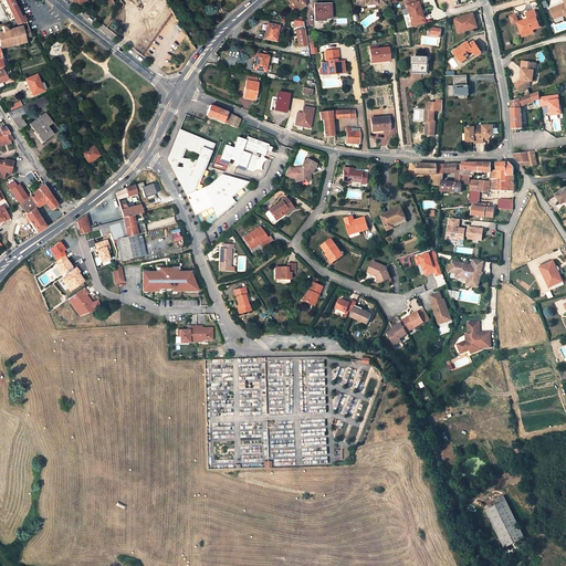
[(22,17),(13,0),(4,0),(14,17),(9,19),(9,21),(10,23),(11,27),(27,22),(24,16),(22,17)]
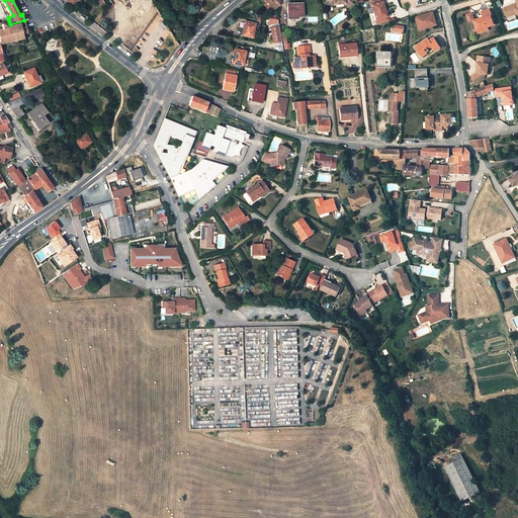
[(142,0),(119,0),(105,21),(127,38),(150,6),(142,0)]
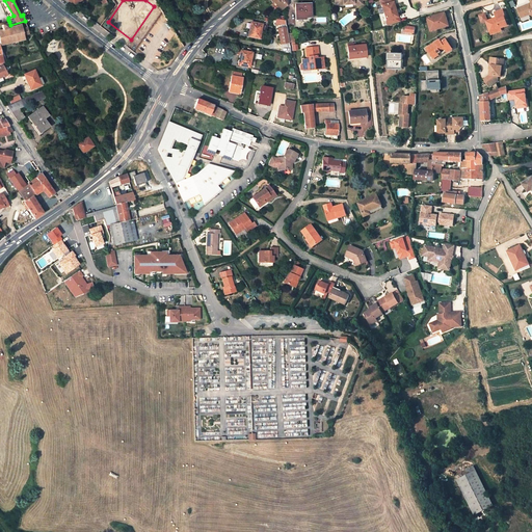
[(270,0),(273,3),(274,2),(281,10),(286,6),(287,1),(285,0),(270,0)]
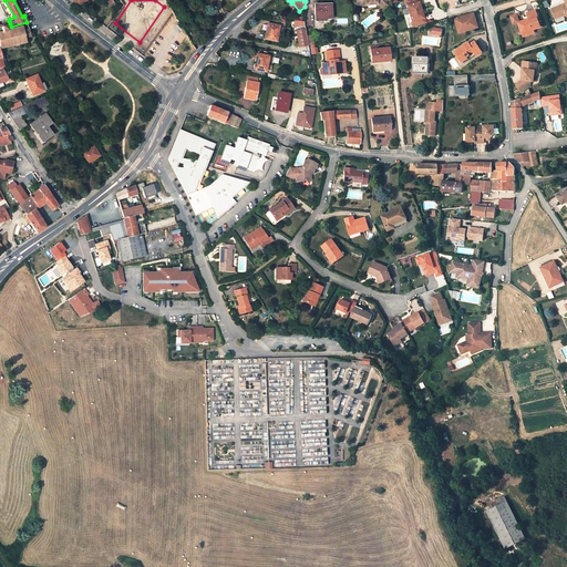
[(552,8),(554,16),(558,13),(559,17),(564,14),(566,16),(566,0),(565,3),(565,4),(563,6),(562,4),(552,8)]
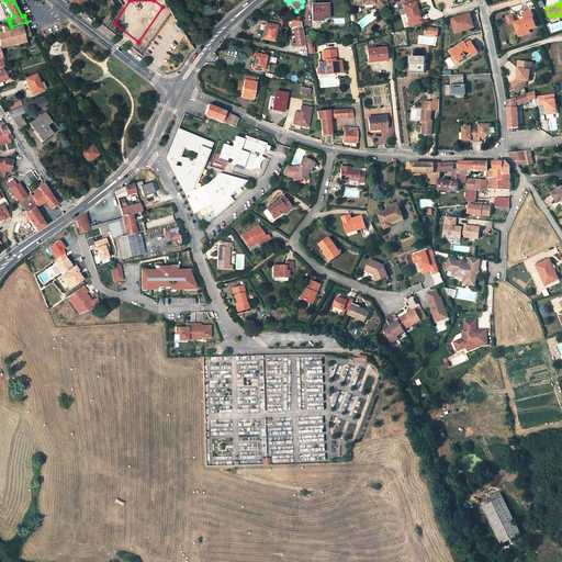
[(415,1),(402,6),(404,13),(417,10),(416,6),(415,1)]
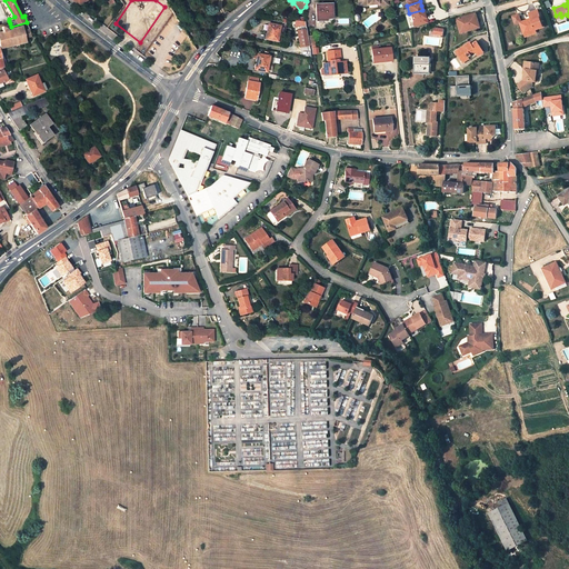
[(332,21),(332,5),(316,5),(317,23),(322,22),(322,21),(332,21)]
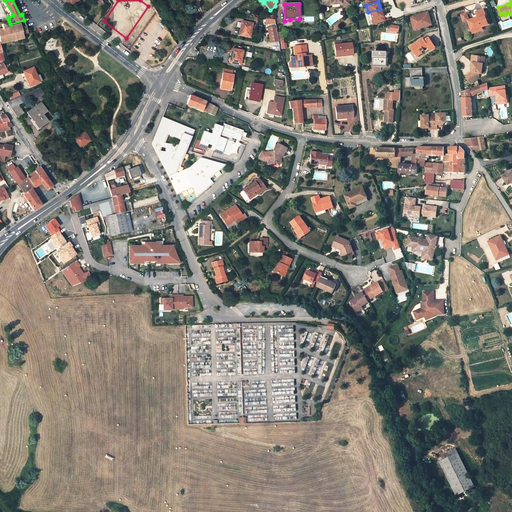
[(482,27),(490,24),(486,13),(484,8),(476,11),(478,16),(468,20),(472,30),(482,27)]
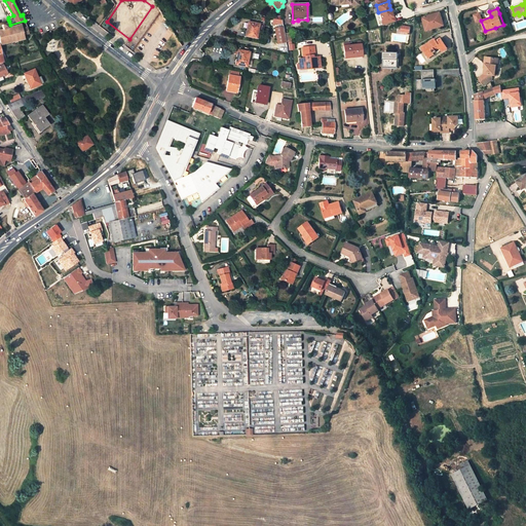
[(378,12),(382,26),(396,22),(395,16),(392,16),(391,13),(390,9),(378,12)]
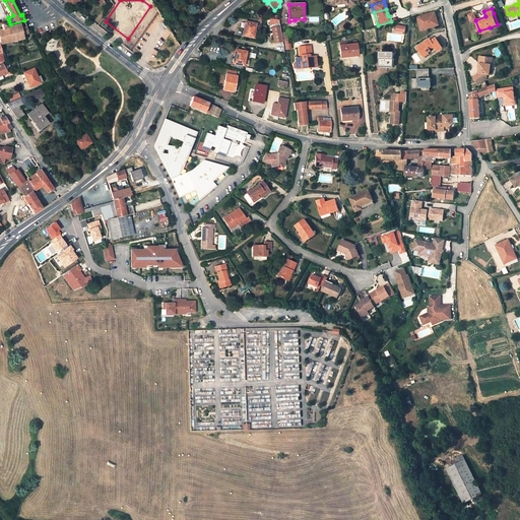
[(439,25),(435,12),(427,15),(427,16),(425,17),(424,16),(417,18),(420,27),(425,25),(426,29),(439,25)]
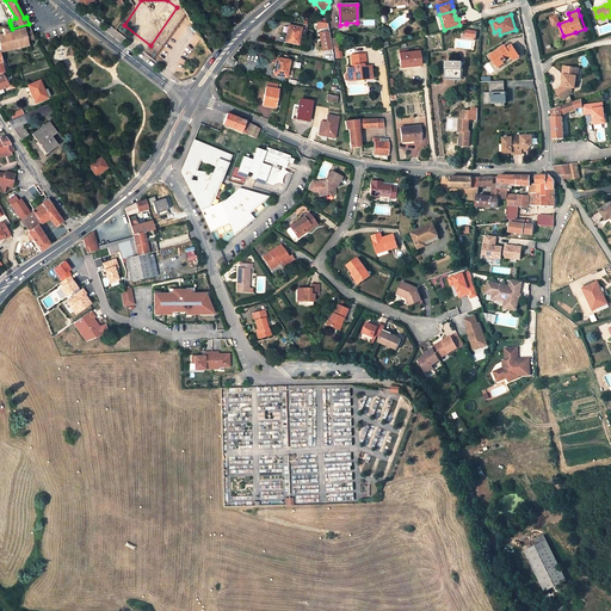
[(301,30),(301,28),(288,25),(285,37),(287,37),(285,43),(297,45),(298,43),(301,30)]
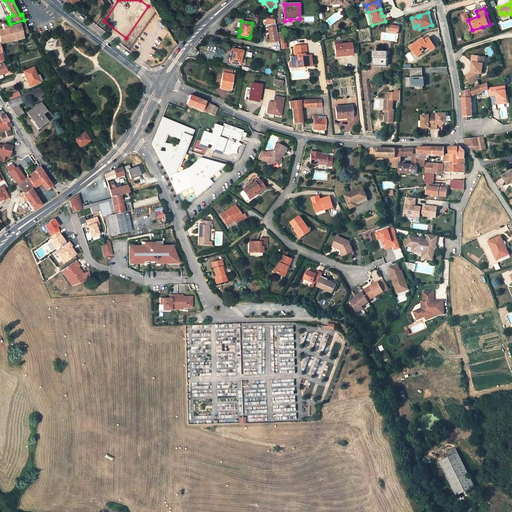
[(20,24),(7,27),(6,23),(2,25),(3,29),(0,29),(0,41),(0,43),(1,44),(15,40),(15,43),(19,42),(19,40),(24,38),(23,34),(28,33),(27,29),(26,25),(25,22),(20,23),(20,24)]
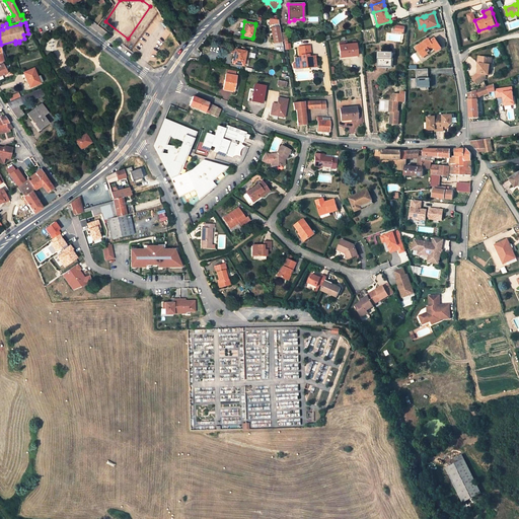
[(435,50),(440,47),(435,39),(432,40),(430,42),(429,40),(417,48),(423,58),(429,54),(429,53),(434,49),(435,50)]
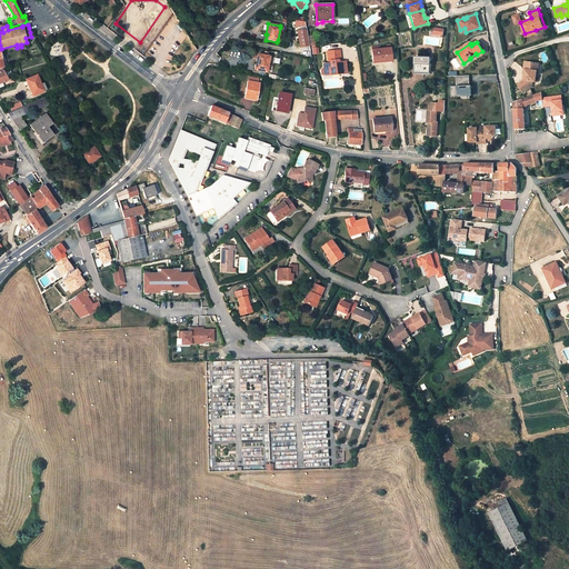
[(373,63),(391,61),(390,48),(378,49),(378,47),(371,47),(373,63)]
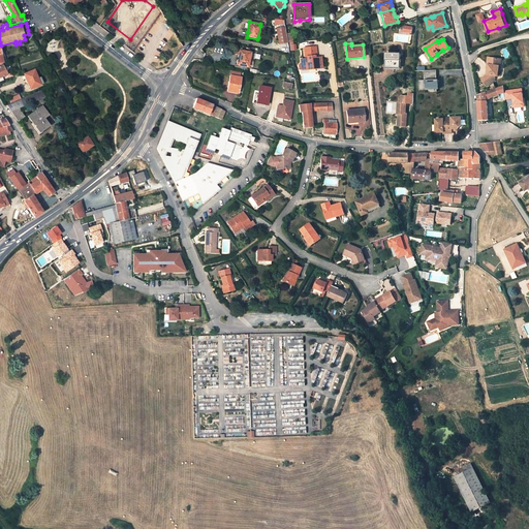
[(308,67),(315,66),(316,68),(322,68),(321,57),(317,58),(315,58),(315,56),(317,56),(316,47),(304,48),(305,57),(307,57),(307,59),(301,59),(302,70),(308,69),(308,67)]
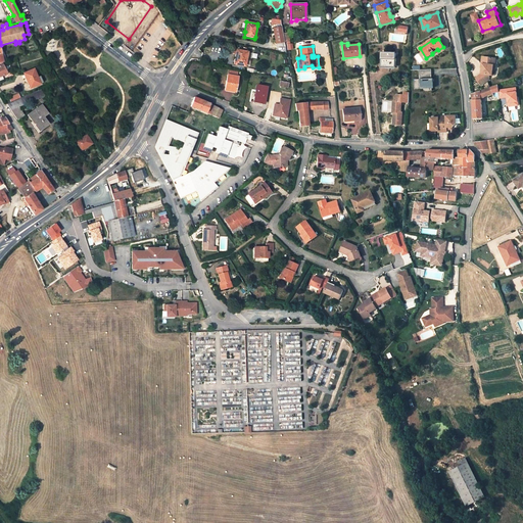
[(245,66),(248,52),(236,50),(233,49),(233,52),(236,53),(234,60),(235,60),(234,64),(245,66)]
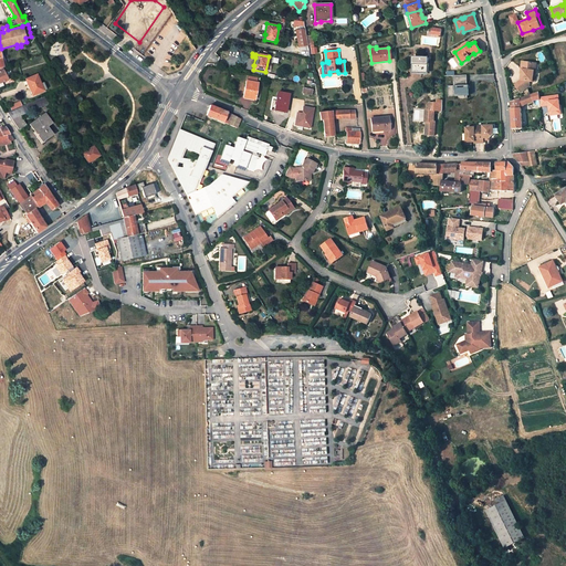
[(428,73),(428,58),(415,58),(413,73),(428,73)]
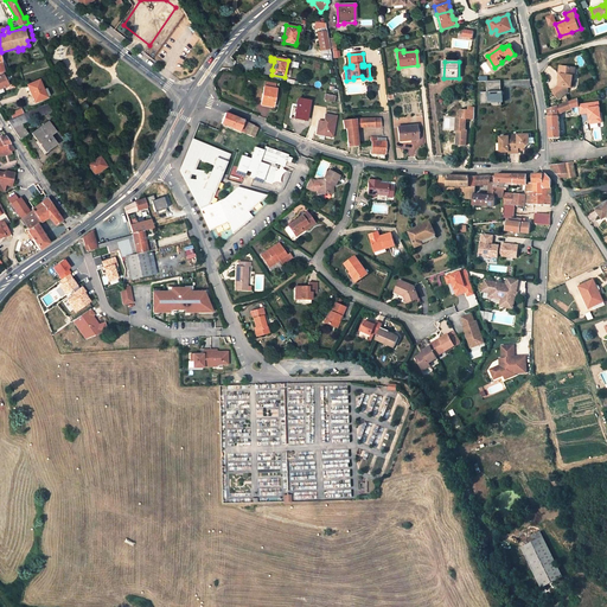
[(569,88),(572,76),(574,76),(575,69),(573,68),(560,66),(558,66),(557,75),(560,75),(560,80),(558,85),(551,91),(557,100),(567,93),(567,88),(569,88)]
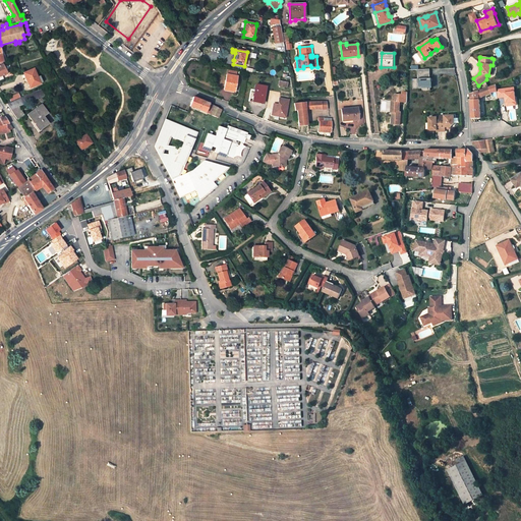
[(38,77),(34,69),(23,73),(27,82),(30,82),(32,88),(40,83),(38,77)]
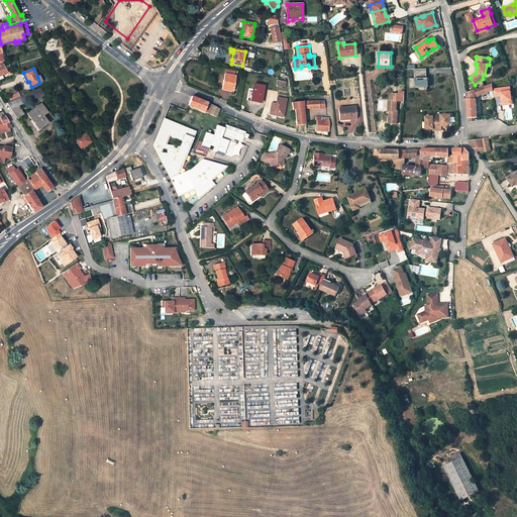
[(409,79),(409,88),(428,87),(427,77),(426,78),(426,69),(414,70),(414,79),(409,79)]
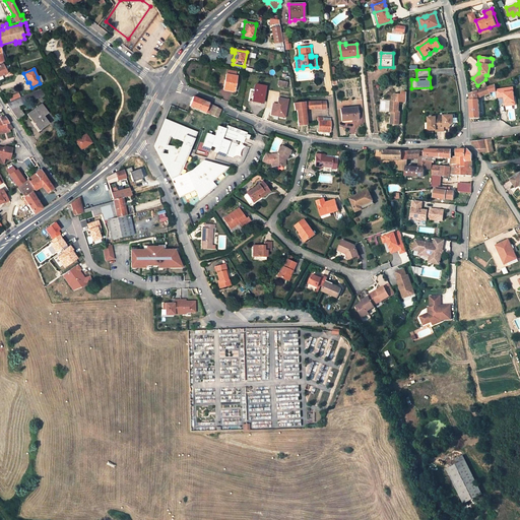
[(234,91),(237,76),(236,75),(236,72),(229,70),(228,74),(226,74),(223,89),(234,91)]
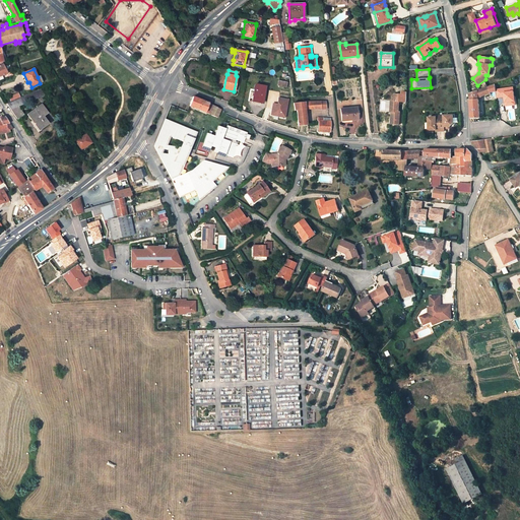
[(263,104),(266,86),(255,84),(252,102),(263,104)]
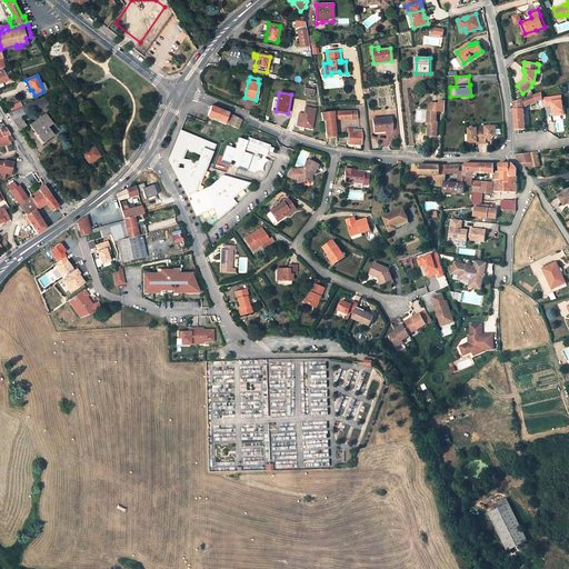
[(541,92),(522,99),(522,102),(528,101),(529,103),(536,101),(537,109),(543,108),(541,98),(541,92)]
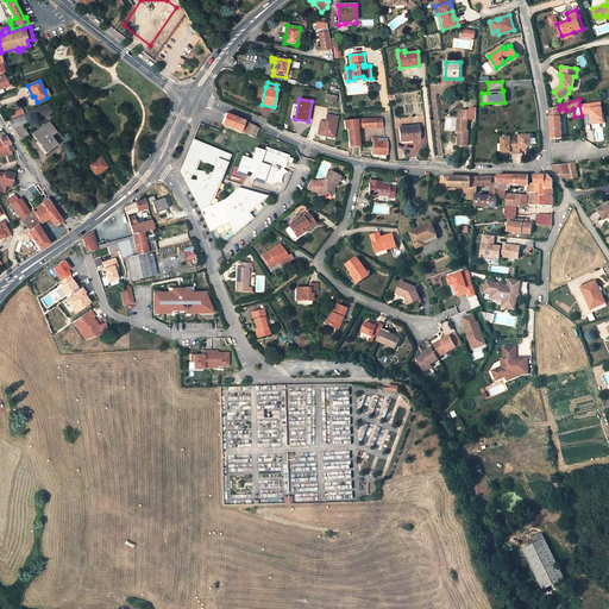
[(579,105),(582,114),(589,114),(588,108),(602,106),(601,101),(579,105)]
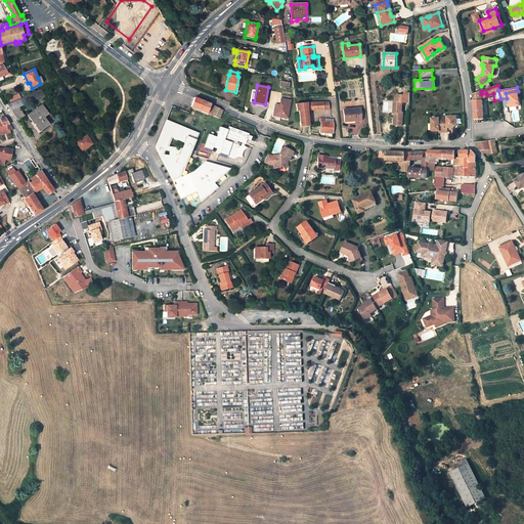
[(11,102),(7,104),(11,111),(18,107),(43,96),(44,95),(41,89),(20,98),(11,102)]
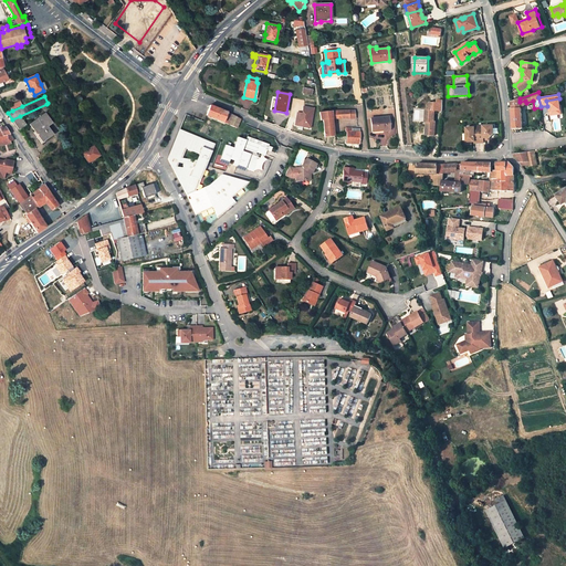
[(521,107),(520,102),(520,98),(511,101),(512,108),(521,107)]
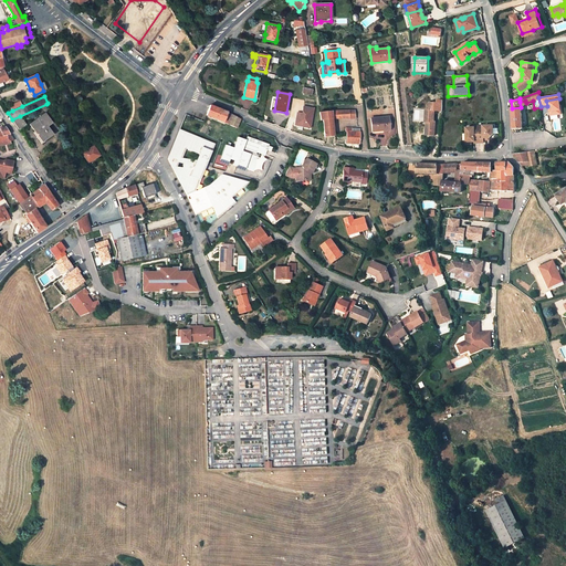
[(558,98),(546,101),(547,106),(548,111),(559,109),(558,98)]
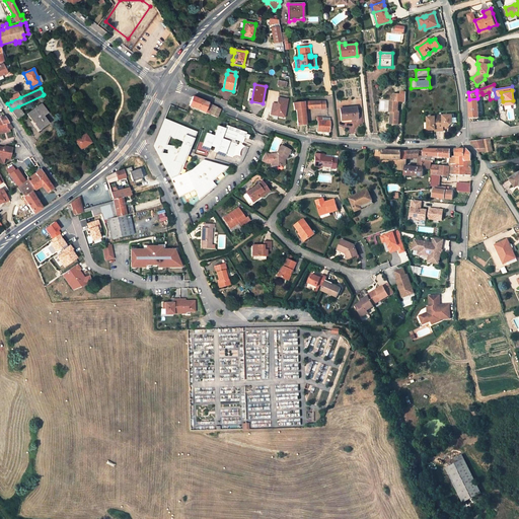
[(405,95),(393,94),(393,100),(390,100),(389,112),(392,112),(391,124),(398,124),(399,112),(398,112),(399,101),(405,101),(405,95)]
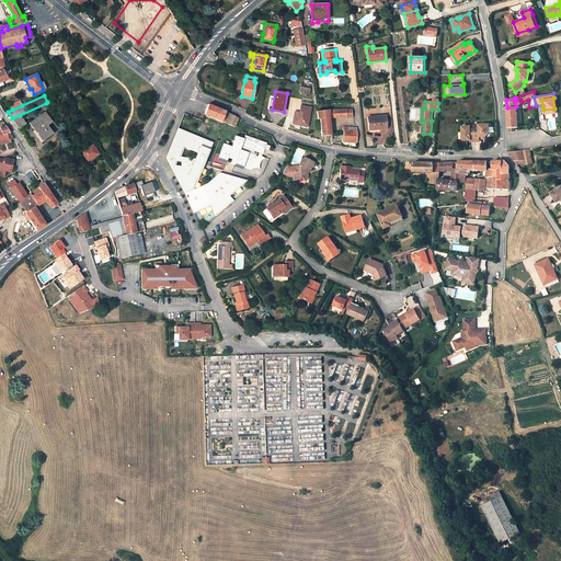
[(228,112),(209,104),(205,114),(235,127),(239,118),(228,112)]
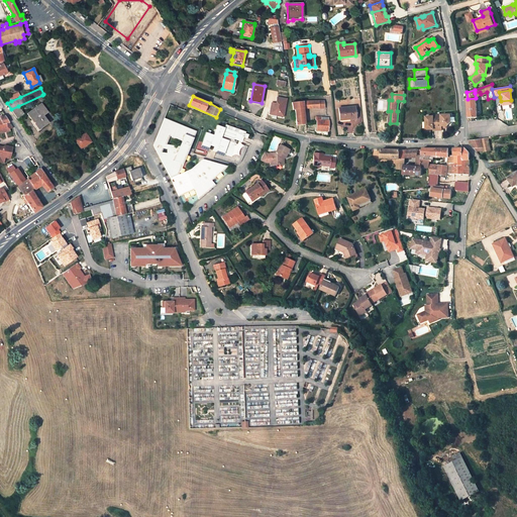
[(277,103),(272,102),(270,114),(285,117),(289,98),(278,96),(277,103)]
